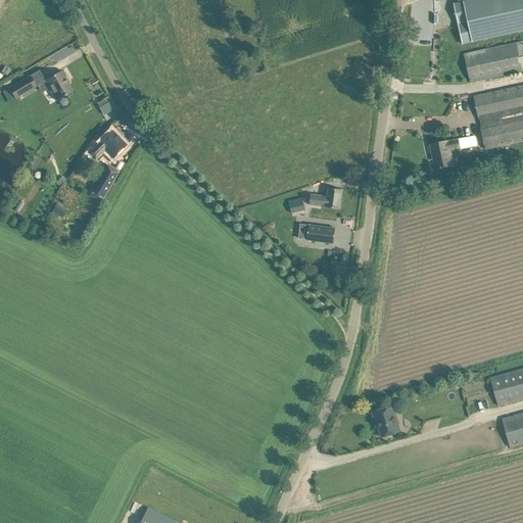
[(522,31),(522,0),(470,0),(454,4),(463,44),(522,31)]
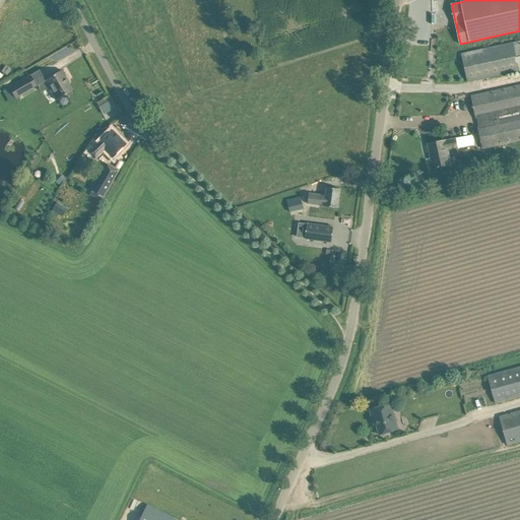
[(468,82),(519,71),(519,41),(462,53),(468,82)]
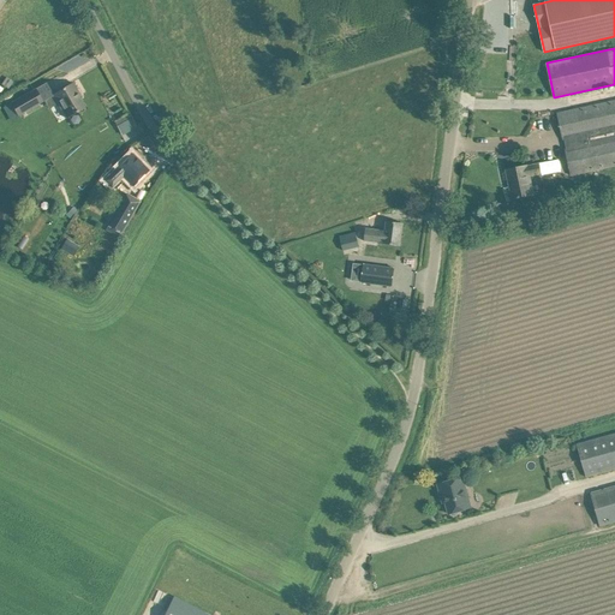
[(73,83),(66,87),(53,95),(66,118),(84,108),(76,93),(78,91),(73,83)]
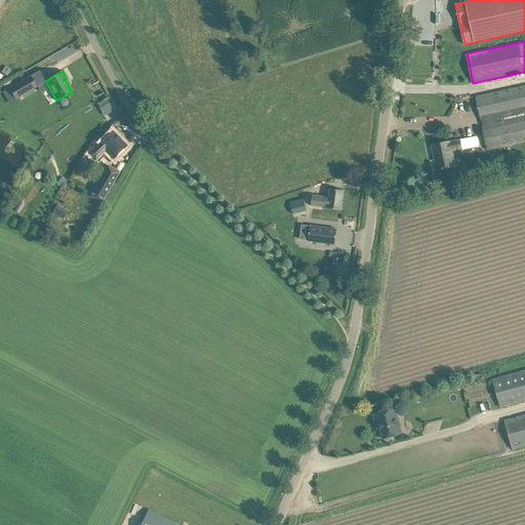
[(30,78),(9,89),(12,96),(14,99),(35,87),(30,78)]
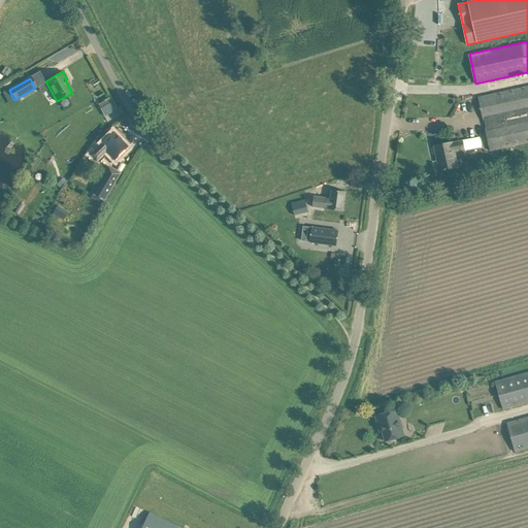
[(527,86),(477,98),(490,153),(527,143),(527,86)]
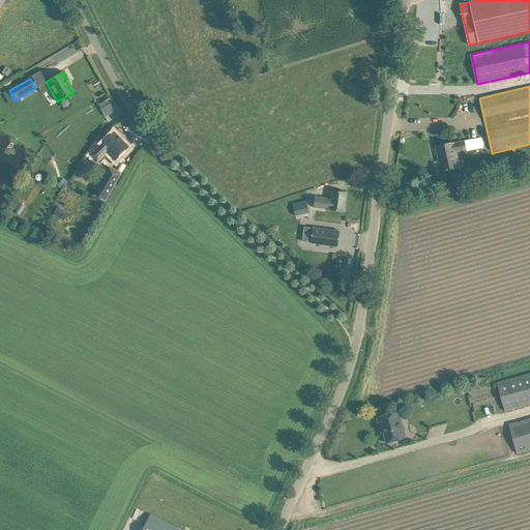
[(102,155),(106,152),(115,160),(128,147),(113,131),(99,145),(99,146),(96,149),(95,149),(89,155),(96,163),(102,156),(102,155)]
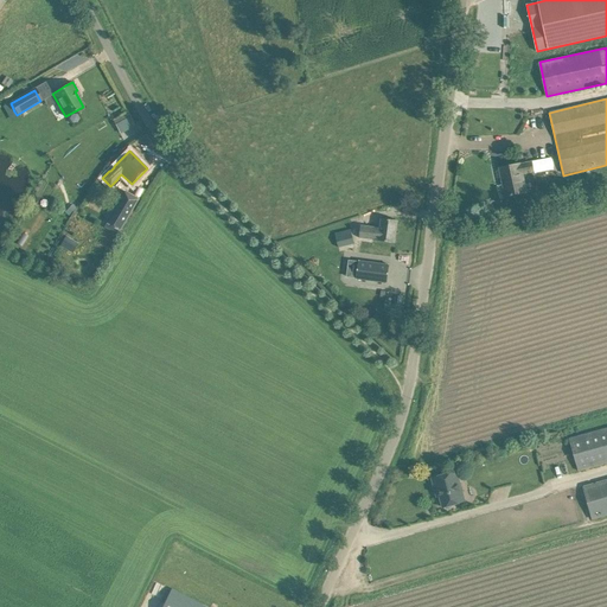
[(519,164),(499,168),(506,197),(526,192),(523,174),(534,172),(532,163),(521,166),(519,164)]
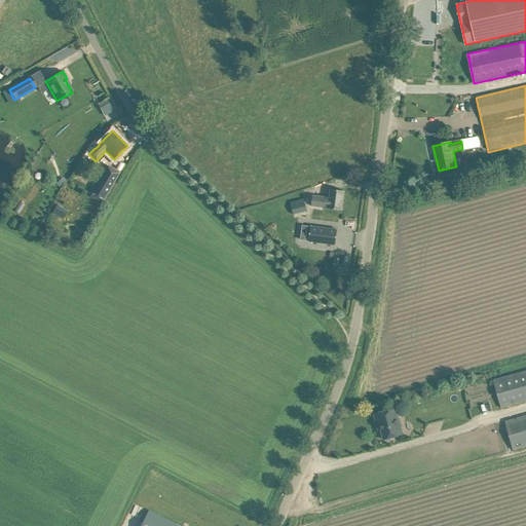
[(104,199),(120,172),(107,164),(91,191),(104,199)]
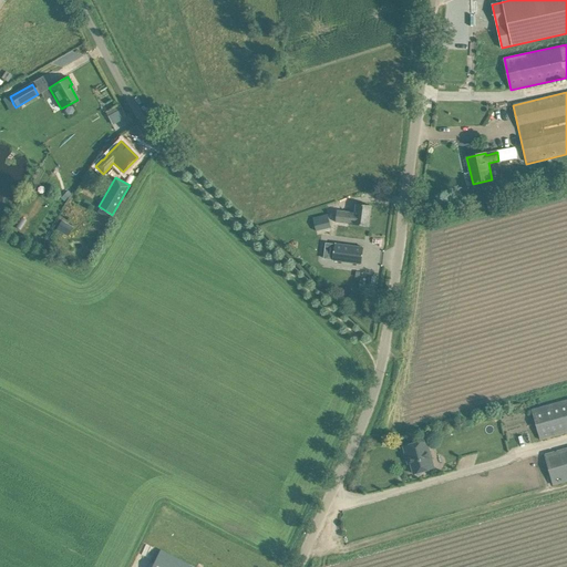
[(371,206),(357,204),(356,213),(338,210),(337,223),(358,225),(369,227),(371,206)]
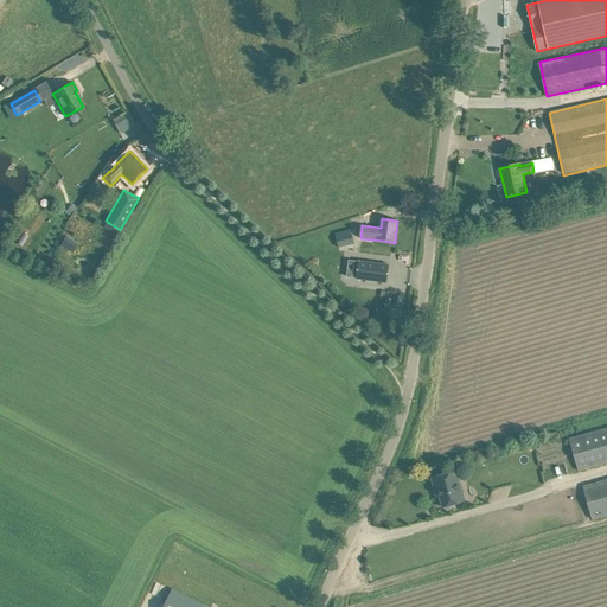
[(334,234),(337,238),(344,237),(346,246),(355,244),(351,229),(334,234)]
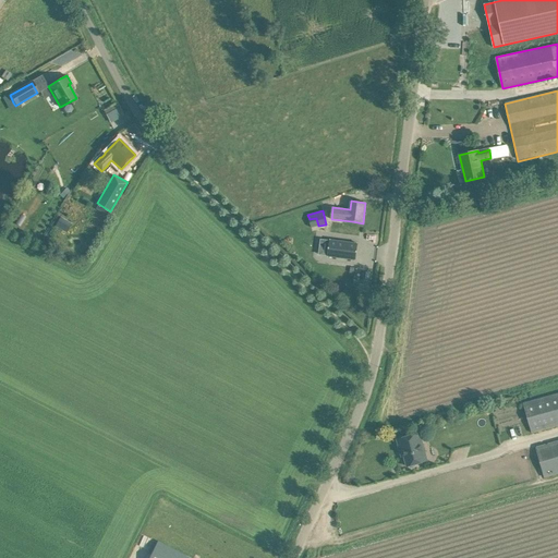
[(67,231),(71,223),(62,219),(58,226),(67,231)]
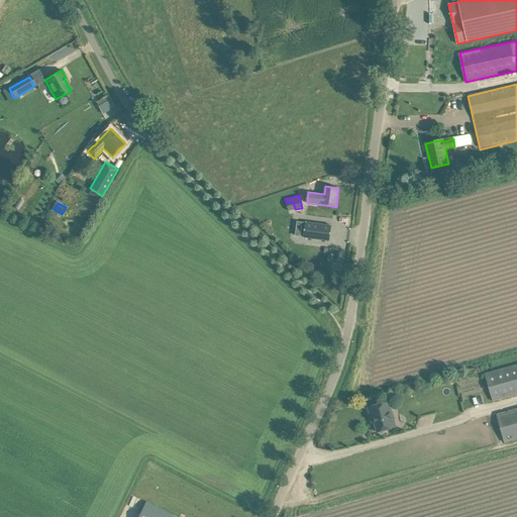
[(306,222),(304,237),(329,241),(331,225),(306,222)]
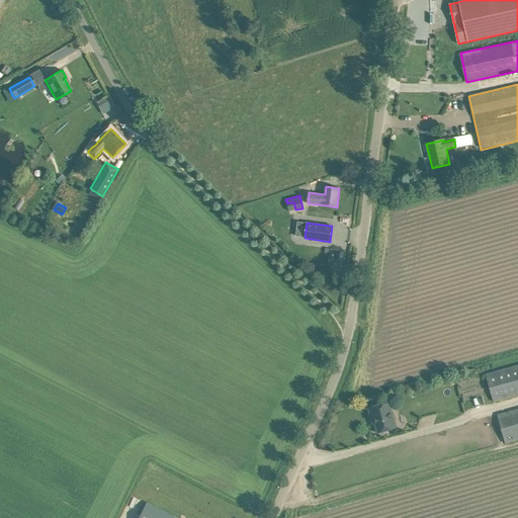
[(494,402),(517,395),(517,364),(486,374),(494,402)]
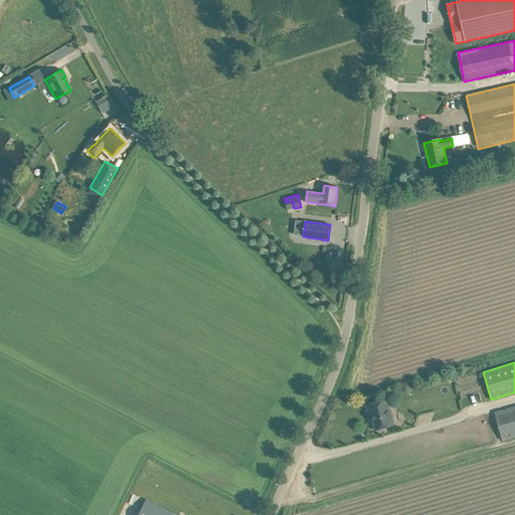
[(385,428),(384,428),(394,425),(387,399),(366,404),(370,421),(373,420),(375,431),(378,430),(378,431),(380,431),(383,431),(385,428)]
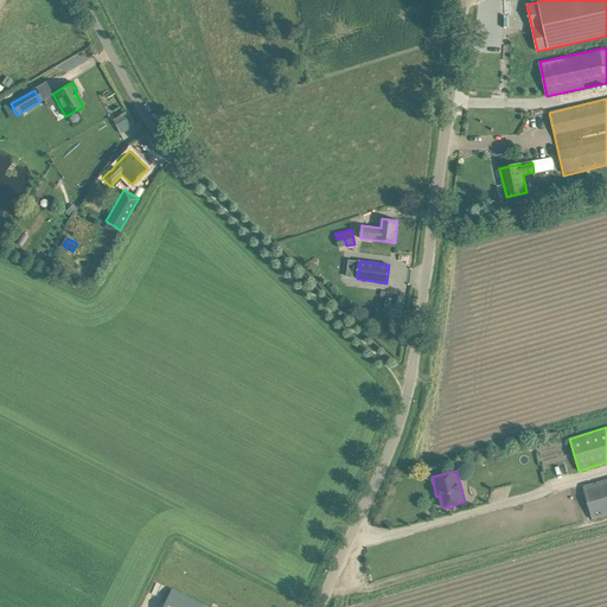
[(606,515),(606,479),(582,487),(592,519),(606,515)]
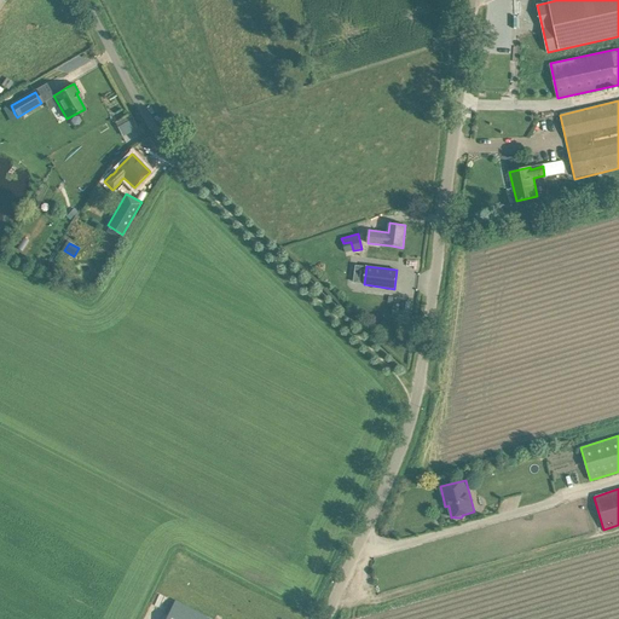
[(208,618),(175,602),(166,618),(208,618)]
